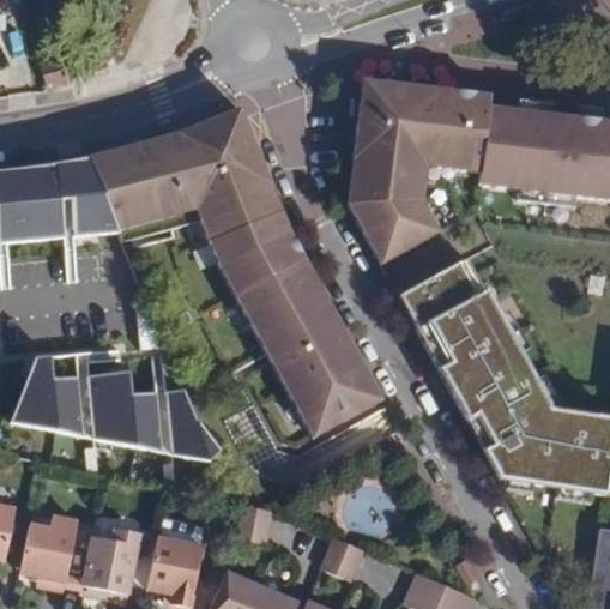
[(68,74),(64,55),(42,61),(48,80),(68,74)]
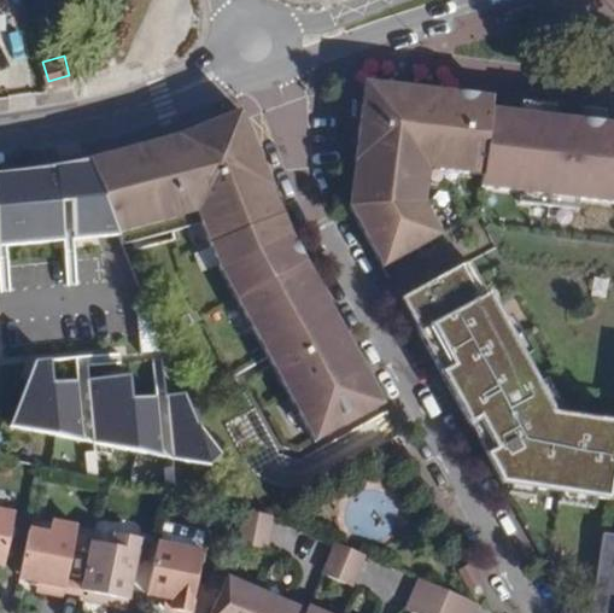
[(613,120),(607,118),(609,106),(585,104),(583,116),(560,112),(561,100),(524,95),(521,107),(493,104),(496,92),(414,82),(372,76),(357,202),(390,263),(449,231),(457,227),(440,196),(432,200),(427,192),(430,173),(443,158),(487,164),(485,176),(524,184),(521,193),(580,203),(582,192),(613,197),(613,120)]
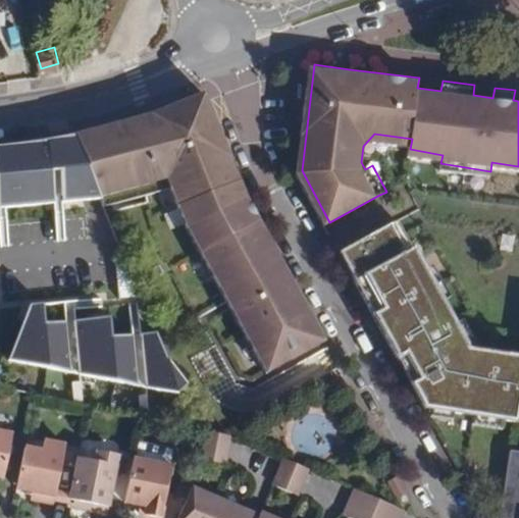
[(152,111),(78,134),(103,195),(171,176),(191,224),(269,371),(327,340),(250,198),(206,91),(206,90),(202,92),(155,110),(152,111)]
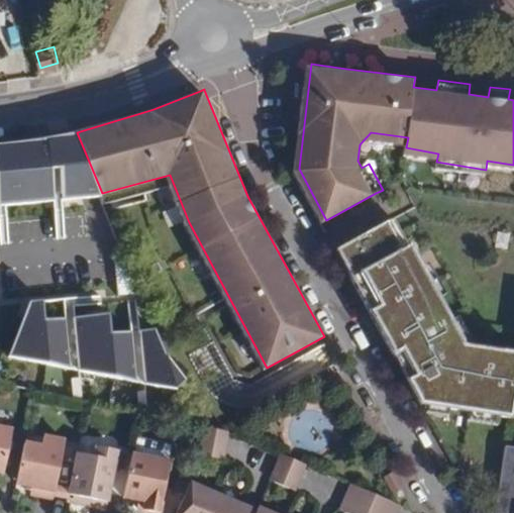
[(7,142),(0,142),(0,204),(102,193),(77,132),(7,142)]
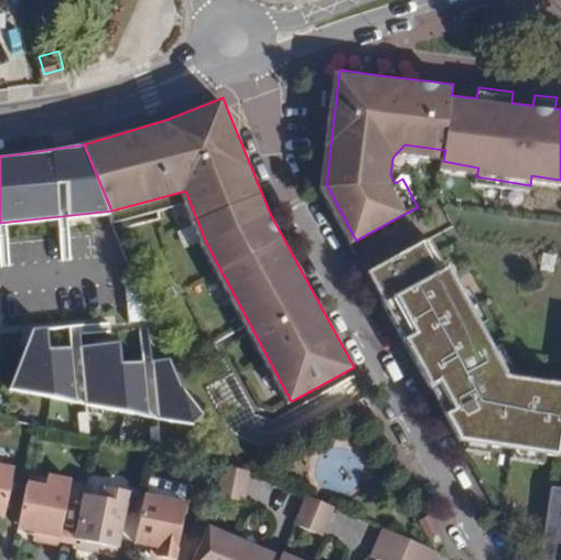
[(559,452),(560,443),(560,380),(508,373),(507,370),(514,366),(499,342),(493,346),(479,322),(486,318),(466,283),(459,287),(446,265),(445,266),(428,235),(369,269),(462,434),(468,437),(467,443),(493,448),(494,441),(514,444),(513,451),(545,458),(547,451),(559,452)]
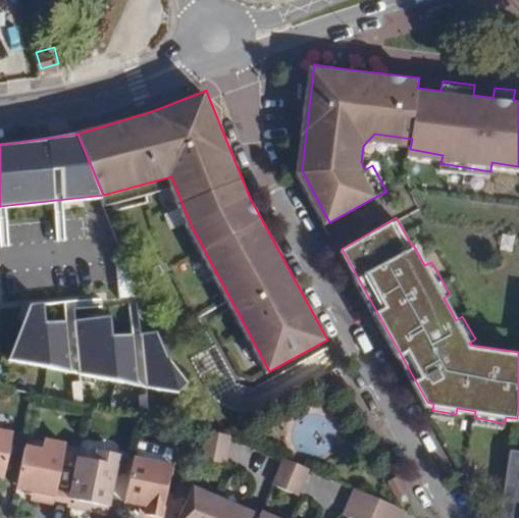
[(112,296),(37,302),(13,356),(153,387),(200,394),(168,356),(158,330),(131,334),(128,316),(114,316),(112,296)]
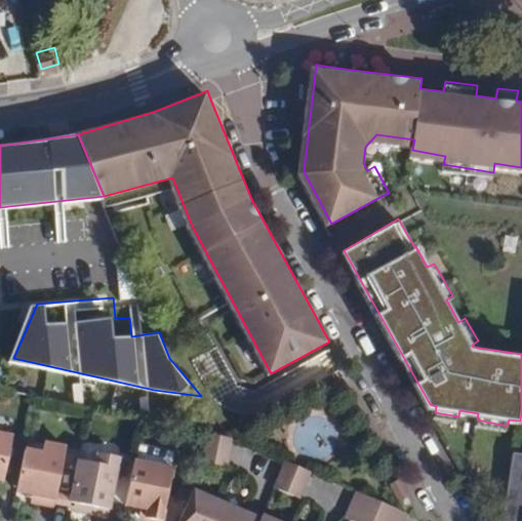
[(10,435),(0,432),(0,478),(1,479),(10,435)]
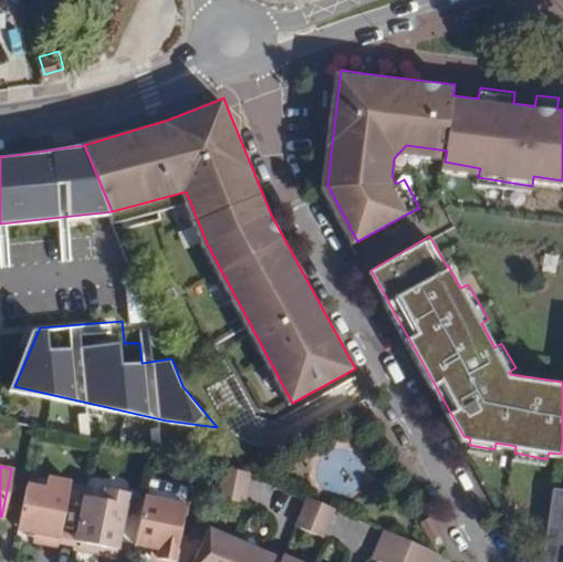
[(253,471),(225,466),(219,496),(247,501),(253,471)]
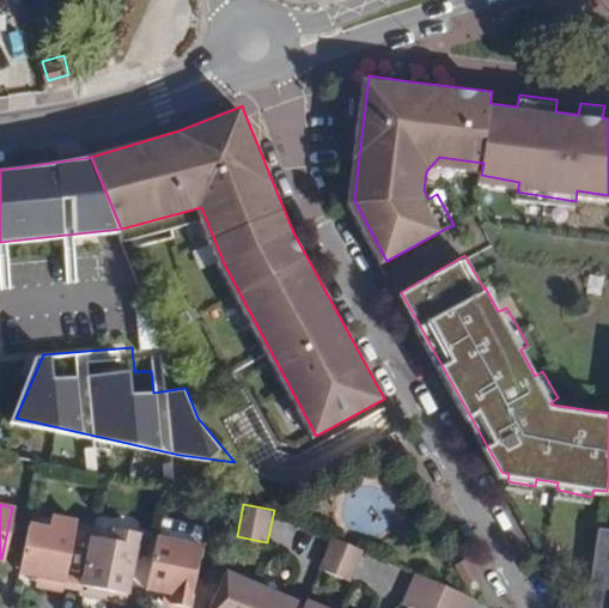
[(75,521),(49,515),(47,527),(28,523),(17,576),(35,581),(43,582),(42,585),(61,590),(75,521)]
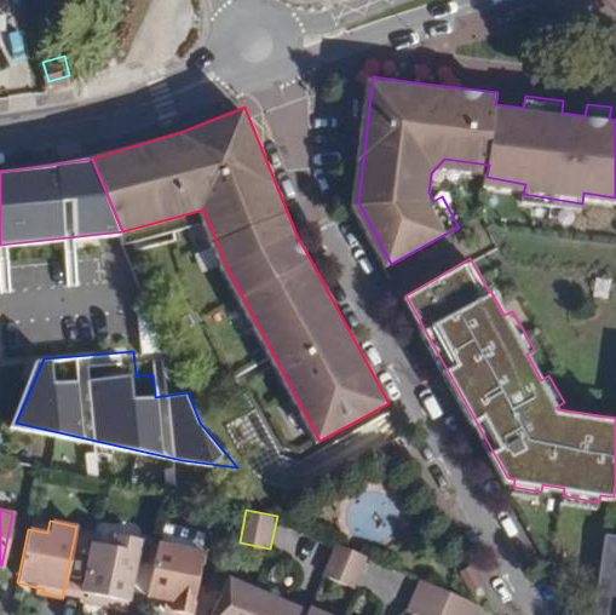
[(615,529),(610,528),(596,614),(615,614),(615,529)]
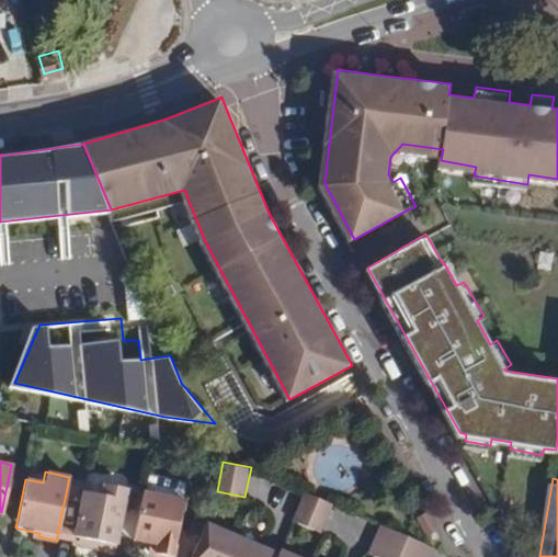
[(126,489),(102,484),(100,495),(82,491),(72,540),(90,544),(97,545),(95,548),(113,553),(126,489)]
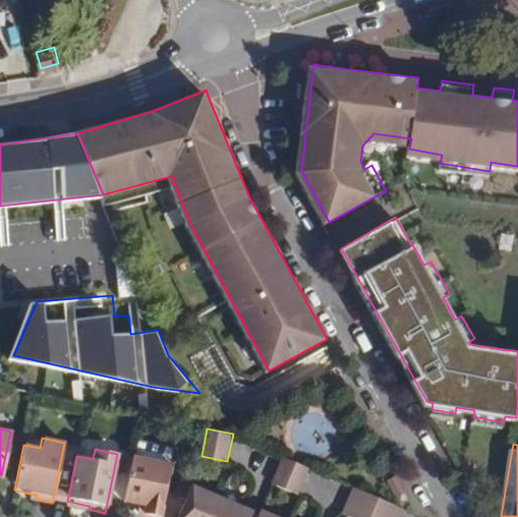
[(309,466),(285,456),(274,481),(298,492),(309,466)]
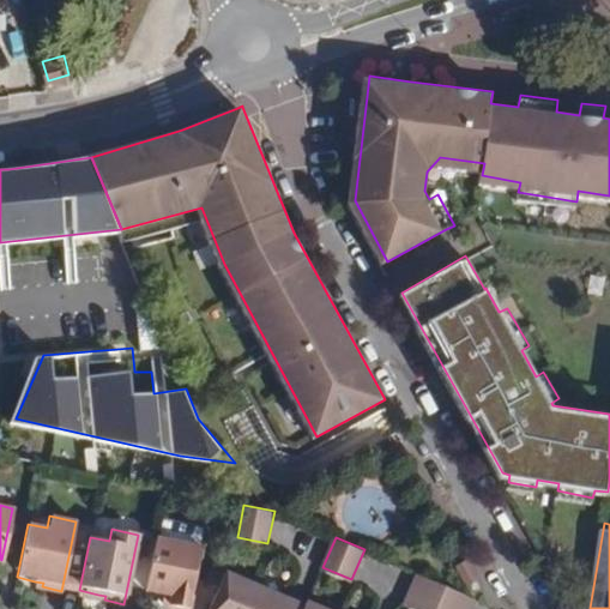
[(191,608),(204,548),(159,538),(149,590),(174,596),(171,608),(191,608)]
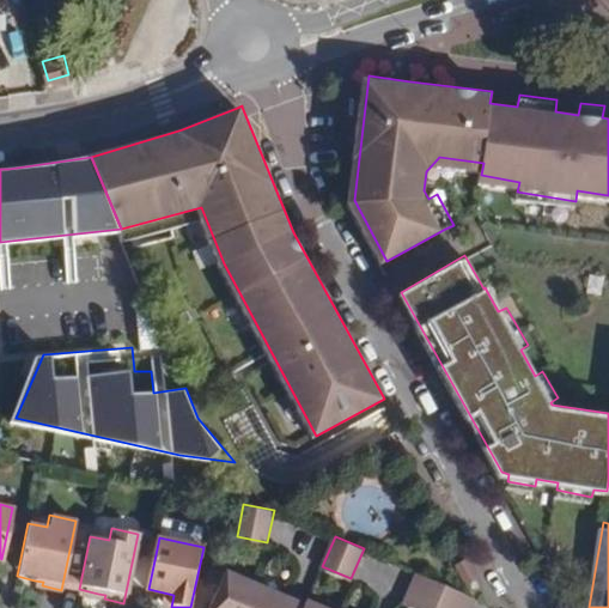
[(282,607),(288,595),(226,567),(208,607),(282,607)]
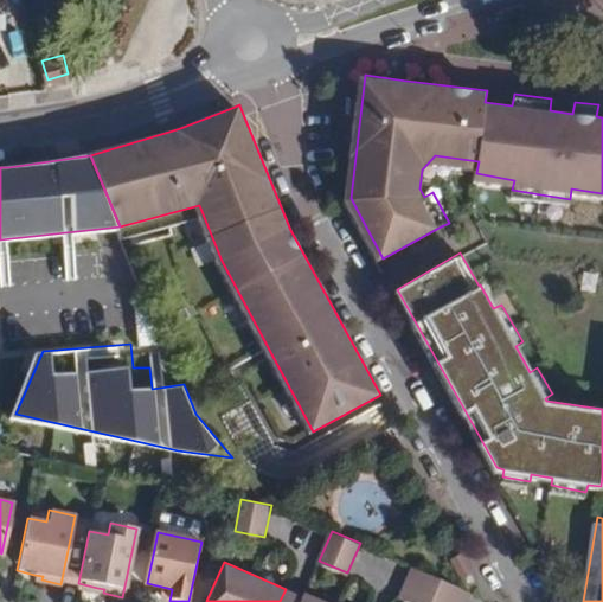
[(466,601),(472,590),(415,565),(402,596),(416,601),(466,601)]
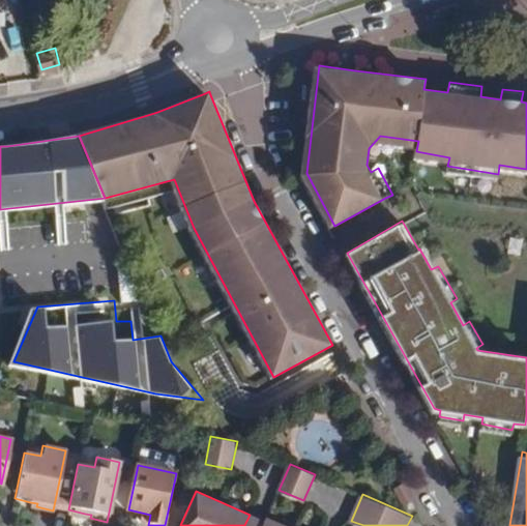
[(36,506),(37,503),(30,502),(29,508),(52,514),(53,510),(36,506)]
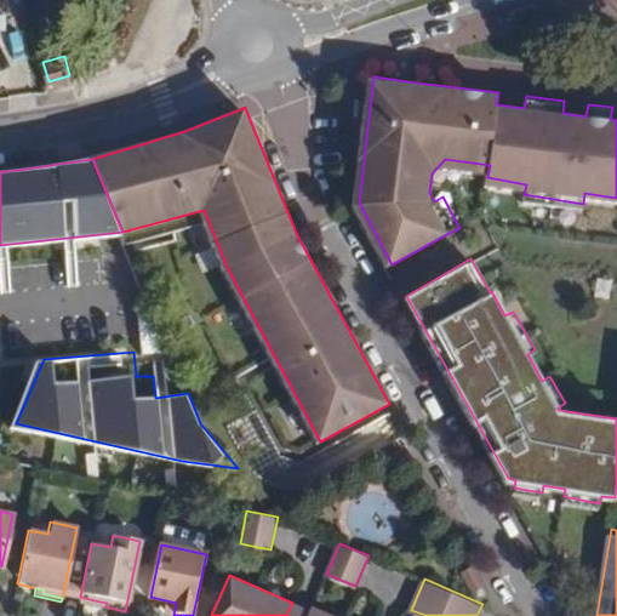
[(107,603),(100,602),(97,609),(124,615),(125,611),(106,606),(107,603)]
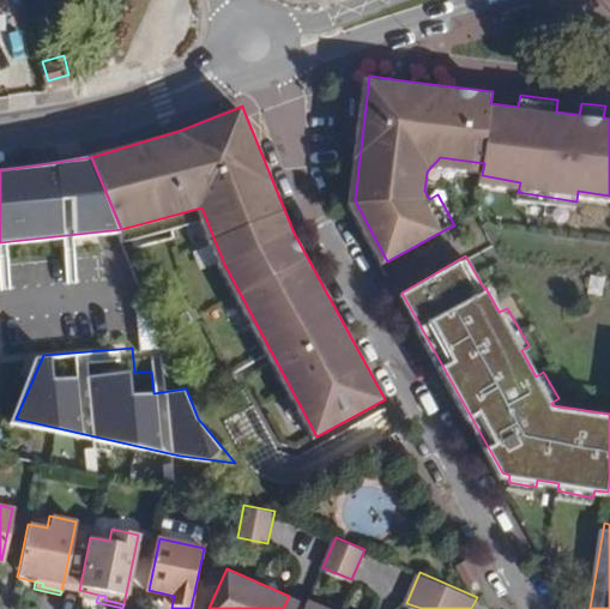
[(163,608),(169,608),(171,608),(174,596),(167,595),(163,608)]
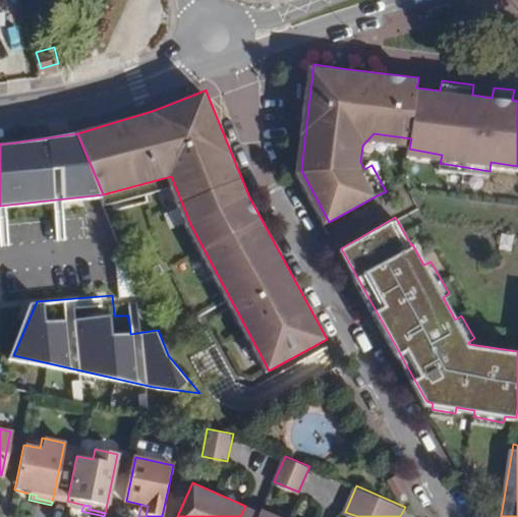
[(259,516),(261,512),(245,506),(240,516),(259,516)]
